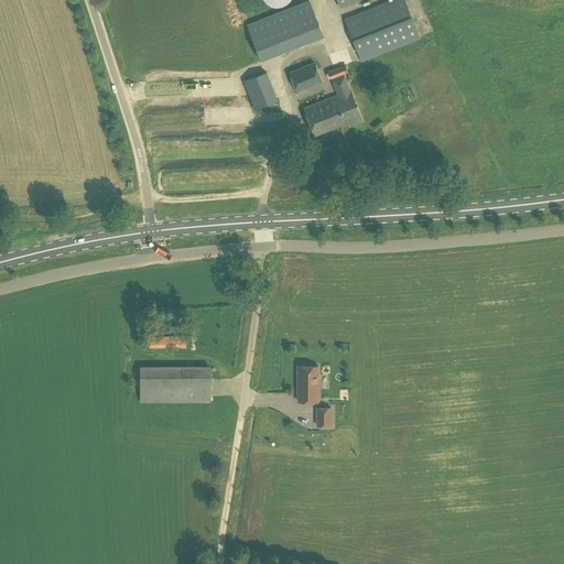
[(361,62),(420,39),(403,0),(392,0),(345,19),(361,62)]
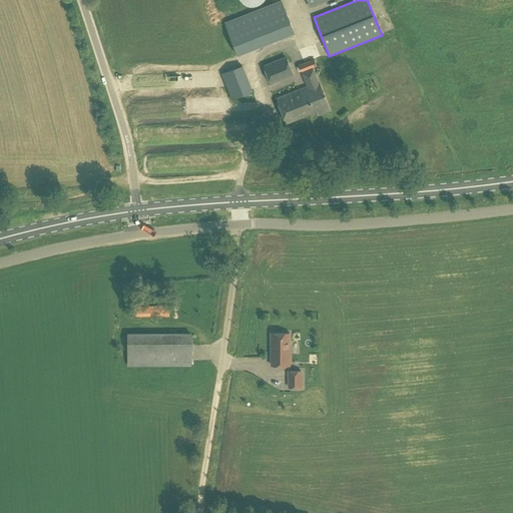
[(225,23),(238,55),(295,33),(282,1),(225,23)]
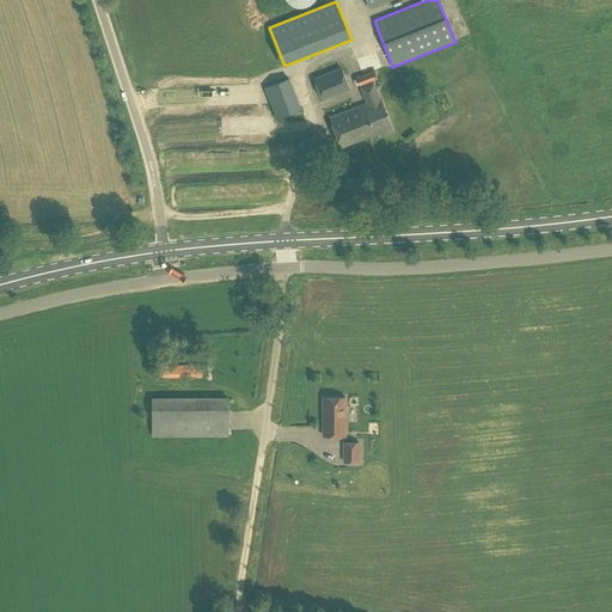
[(323,102),(350,90),(341,67),(313,78),(323,102)]
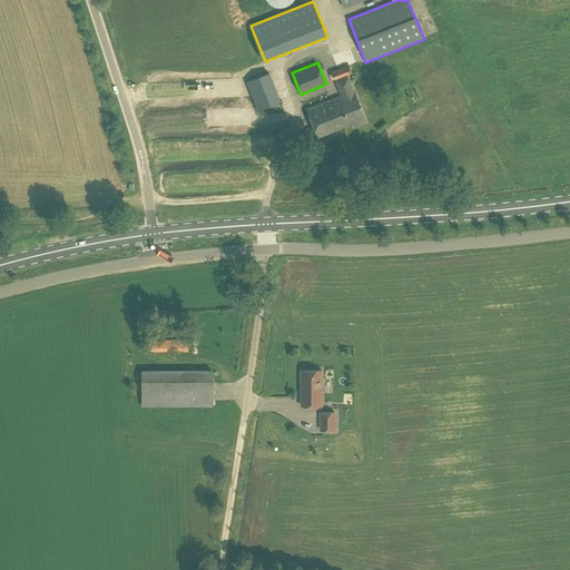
[(318,137),(343,128),(352,124),(354,128),(366,123),(354,91),(347,76),(352,74),(349,65),(331,72),(334,81),(335,80),(342,96),(307,109),(318,137)]
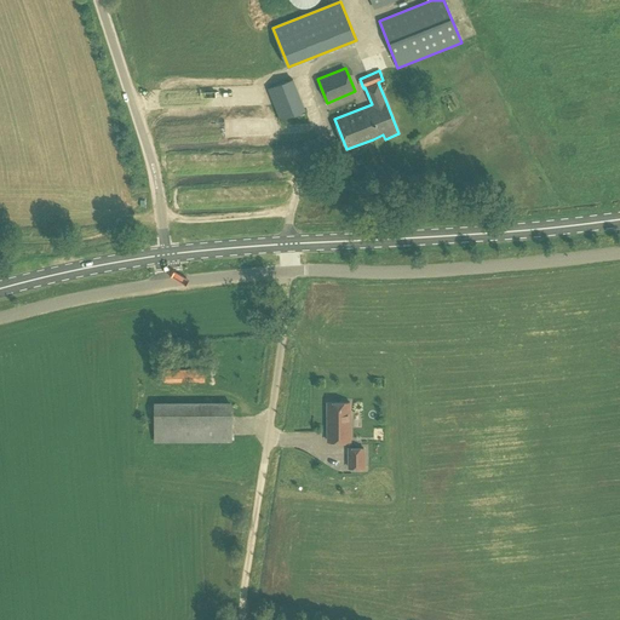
[(280,120),(305,110),(293,80),(268,90),(280,120)]
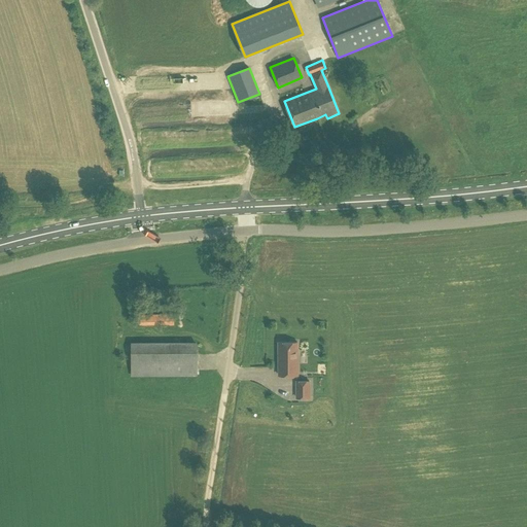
[(174,325),(173,314),(139,315),(139,326),(169,324),(169,326),(174,325)]
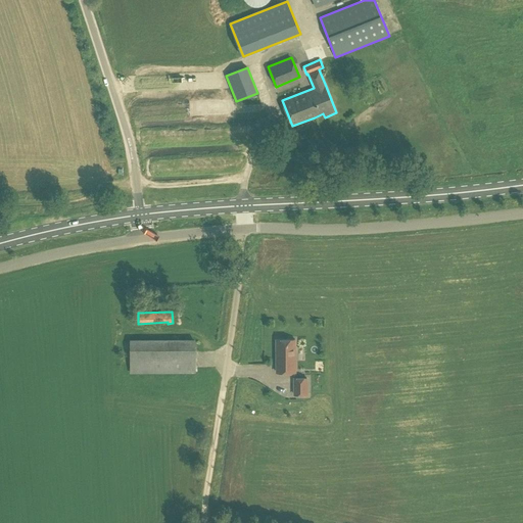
[(295,373),(295,351),(295,339),(277,340),(277,373),(295,373)]
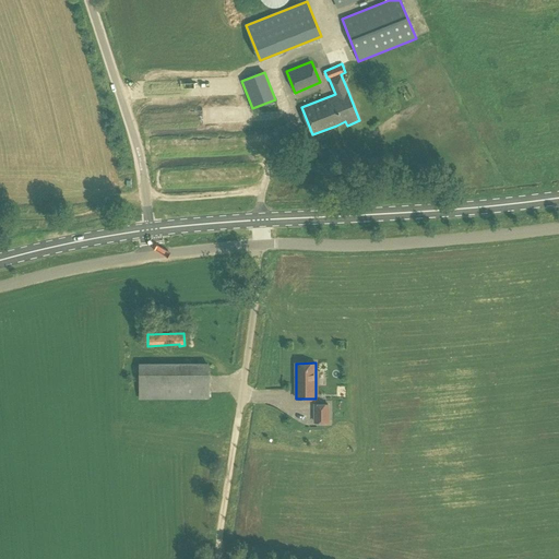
[(139,399),(209,399),(209,366),(139,366),(139,399)]
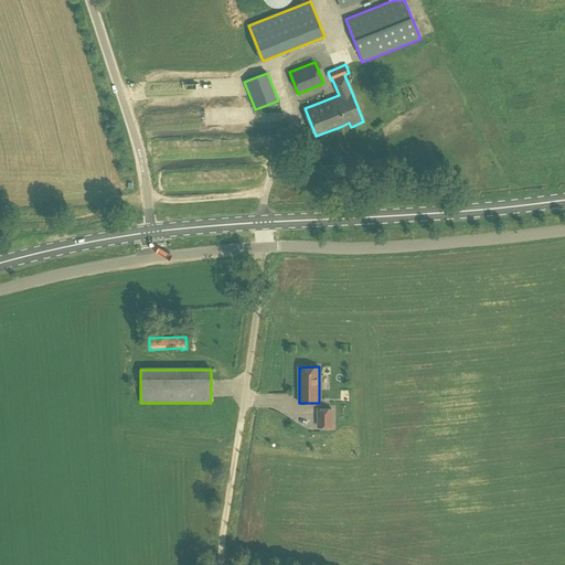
[(318,426),(331,426),(331,408),(318,408),(318,426)]
